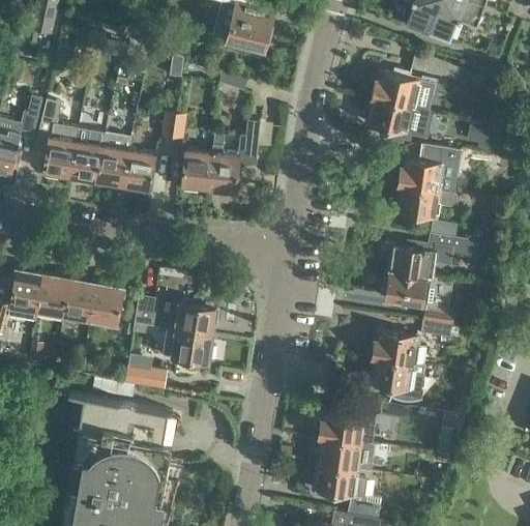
[(20,39),(35,42),(37,44),(39,33),(52,35),(60,0),(35,0),(30,20),(27,19),(26,25),(23,25),(20,39)]
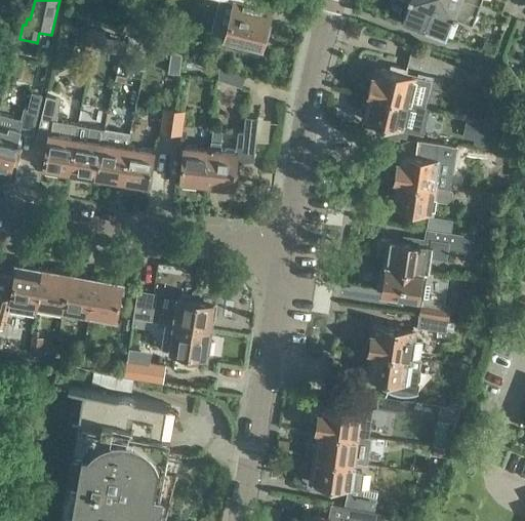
[(208,0),(218,2),(210,37),(260,49),(270,13),(253,9),(255,0),(208,0)]
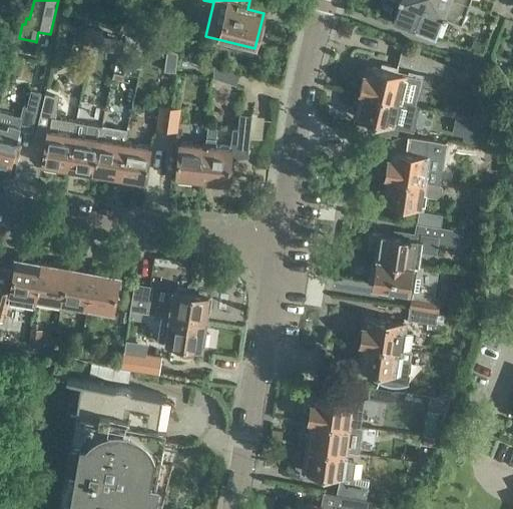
[(424,0),(382,0),(399,6),(392,26),(412,33),(424,0)]
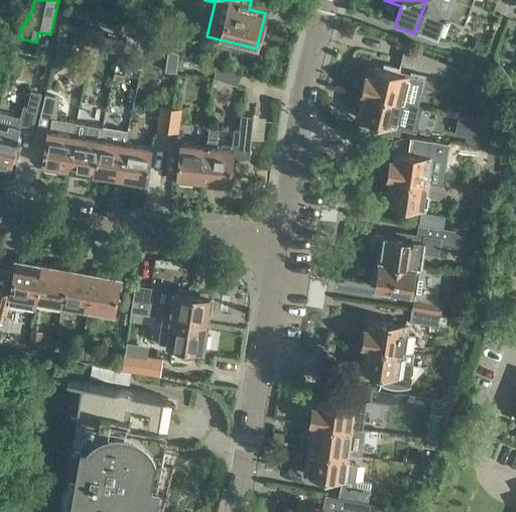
[(443,0),(426,0),(414,33),(436,42),(443,22),(462,29),(470,10),(443,0)]
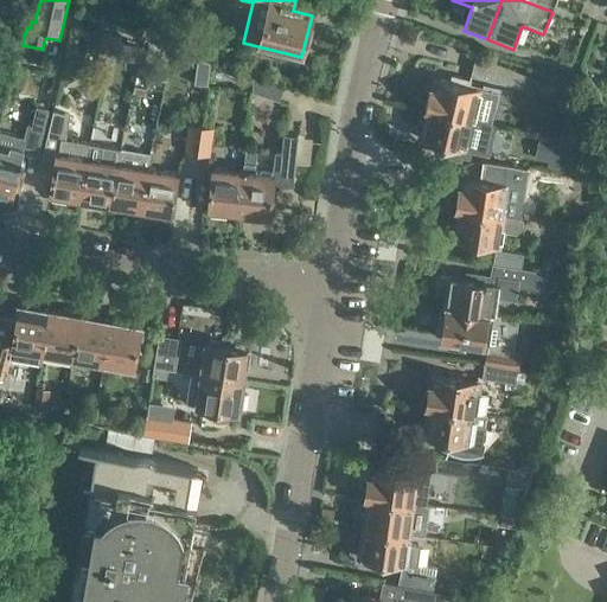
[(522,0),(553,12),(556,0),(522,0)]
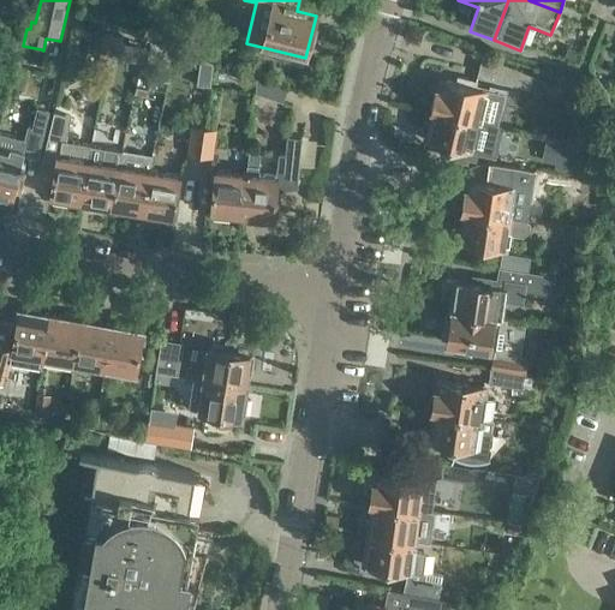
[(96,31),(93,52),(111,54),(113,35),(96,31)]
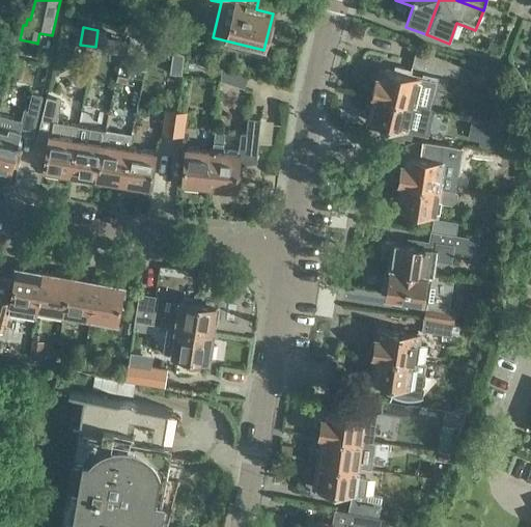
[(124,46),(104,43),(101,55),(121,59),(124,46)]
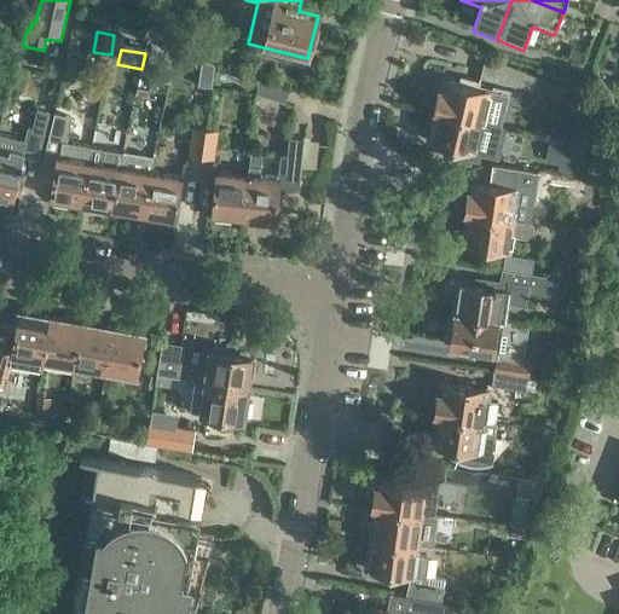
[(584,56),(570,51),(566,62),(580,67),(584,56)]
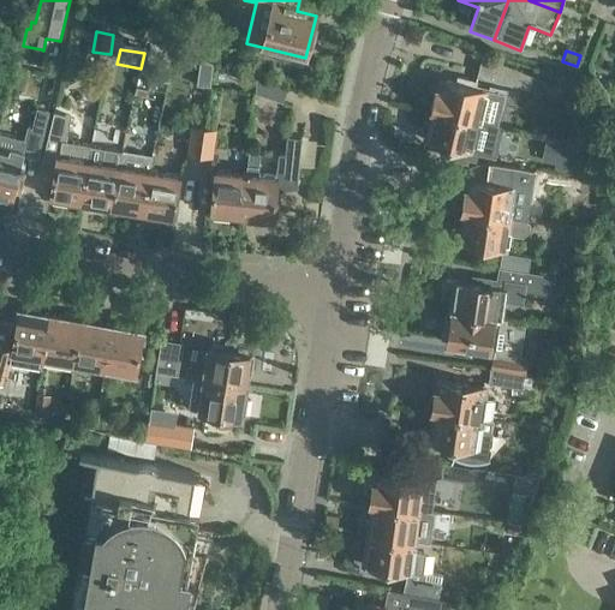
[(149,55),(144,76),(156,78),(156,83),(168,85),(173,60),(149,55)]
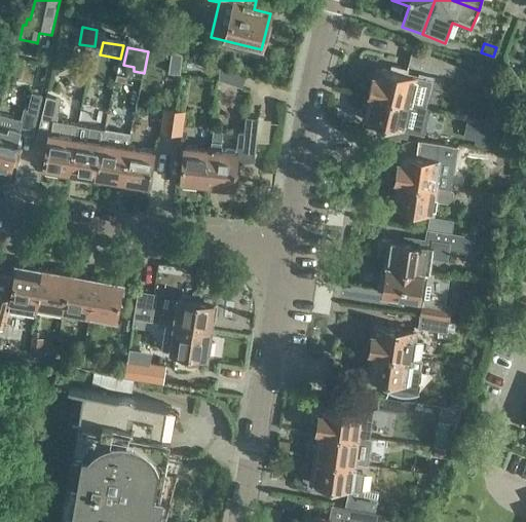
[(408,69),(453,80),(457,62),(412,51),(408,69)]
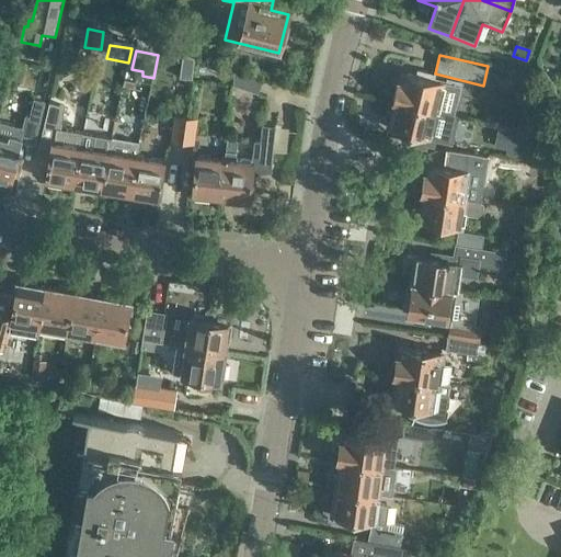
[(195,60),(182,58),(180,80),(192,82),(195,60)]
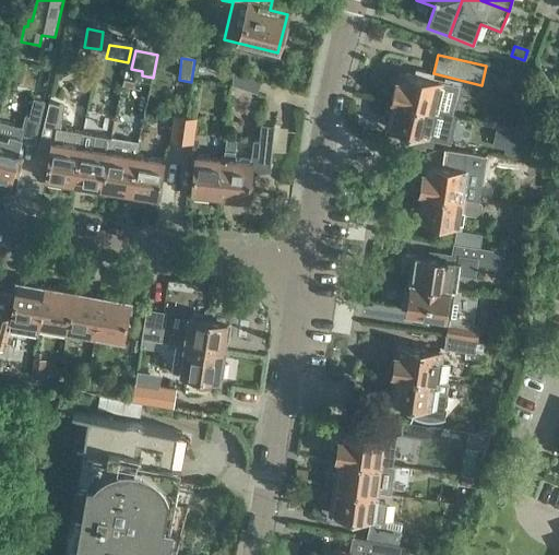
[(234,73),(233,87),(258,96),(262,83),(234,73)]
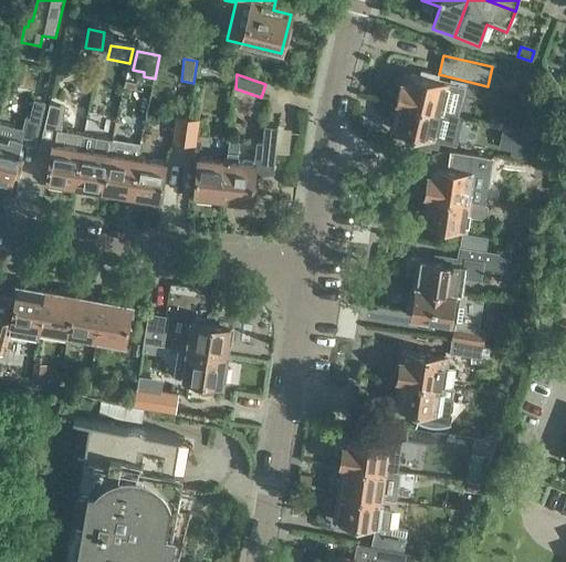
[(396,104),(399,105),(400,105),(458,120),(468,85),(451,81),(449,87),(440,85),(442,80),(425,75),(423,81),(406,76),(404,86),(400,85),(396,104)]
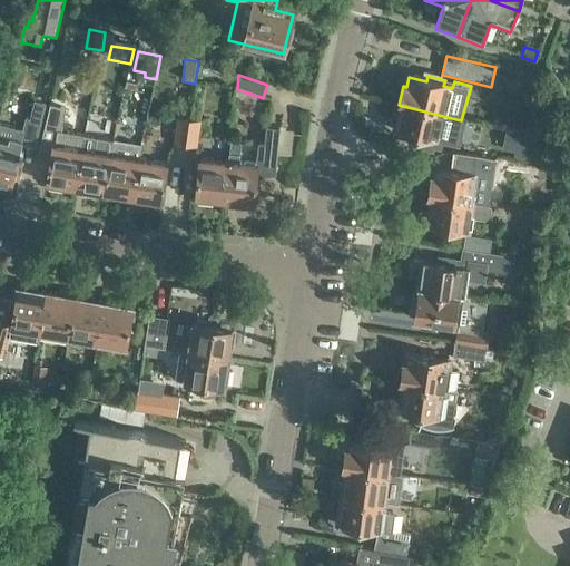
[(0,127),(0,186),(10,189),(13,176),(18,177),(21,162),(18,160),(21,147),(36,150),(47,107),(36,105),(30,123),(27,122),(23,133),(0,127)]
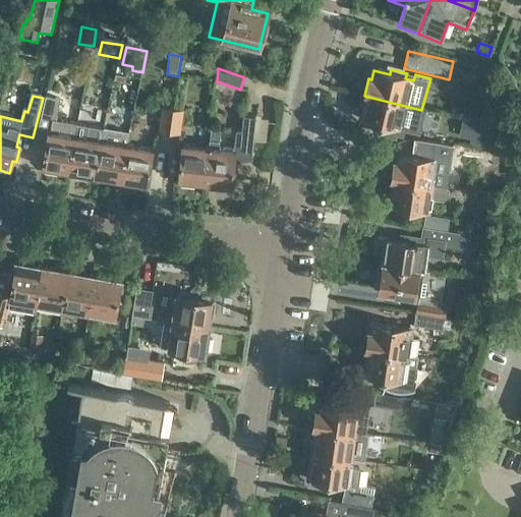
[(421,110),(368,97),(365,107),(363,106),(360,118),(363,119),(362,122),(373,125),(371,134),(394,139),(395,136),(401,137),(403,131),(418,135),(423,110),(421,110)]
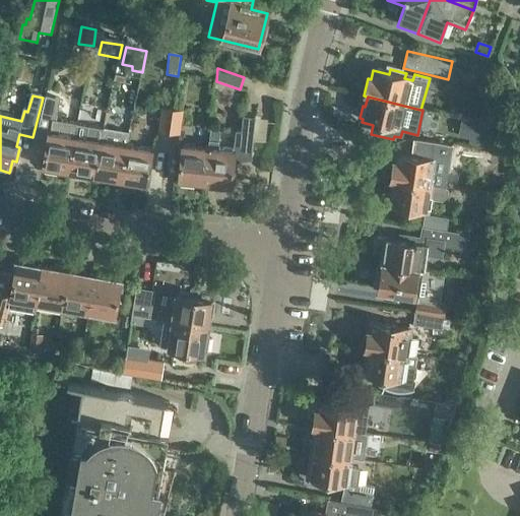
[(44,98),(35,138),(46,141),(41,168),(68,173),(73,138),(76,127),(56,123),(60,102),(44,98)]
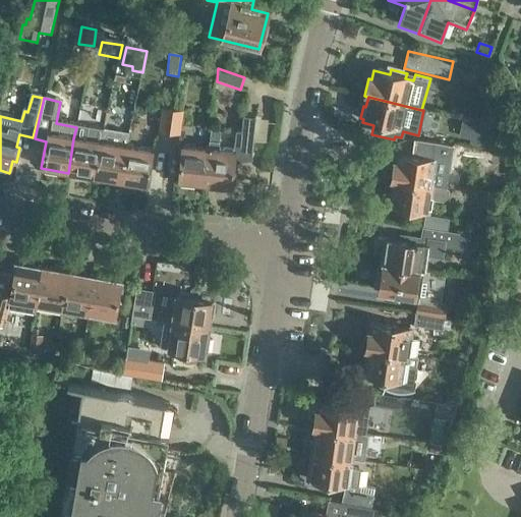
[(73,138),(68,173),(95,178),(100,144),(100,142),(87,140),(88,132),(89,132),(94,102),(82,100),(77,127),(76,127),(73,138)]
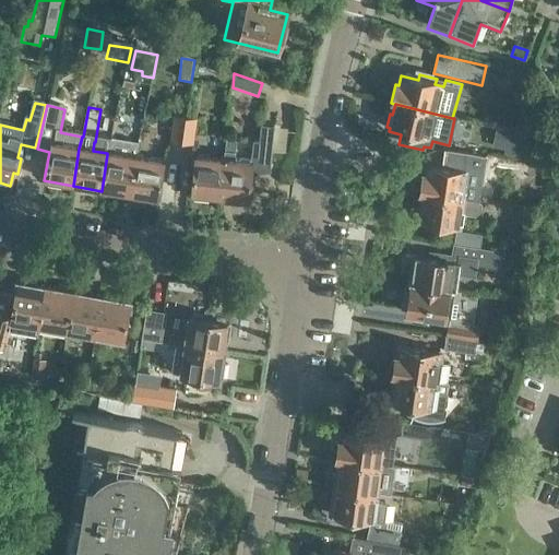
[(174,118),(170,144),(181,145),(185,120),(174,118)]
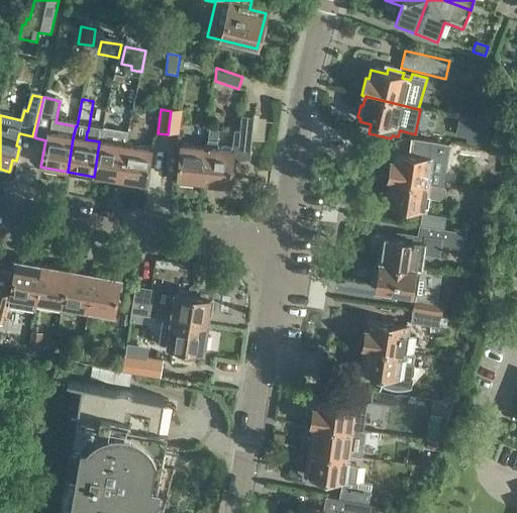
[(171,111),(168,134),(180,136),(183,112),(171,111)]
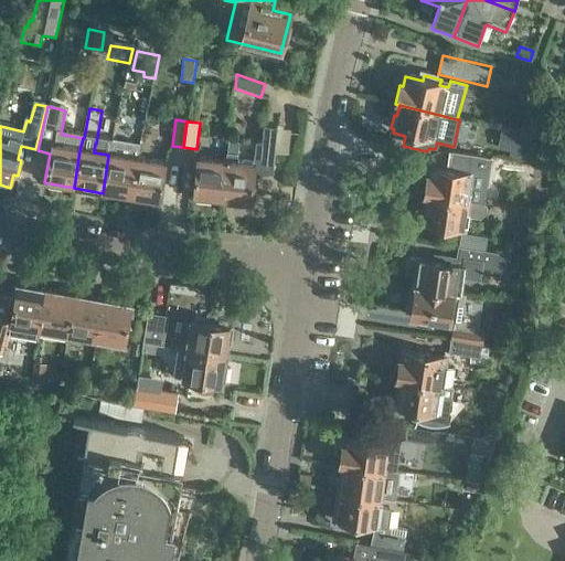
[(225,162),(222,202),(251,205),(254,179),(274,176),(278,129),(264,128),(263,145),(256,145),(254,166),(238,163),(240,144),(230,143),(227,162),(225,162)]
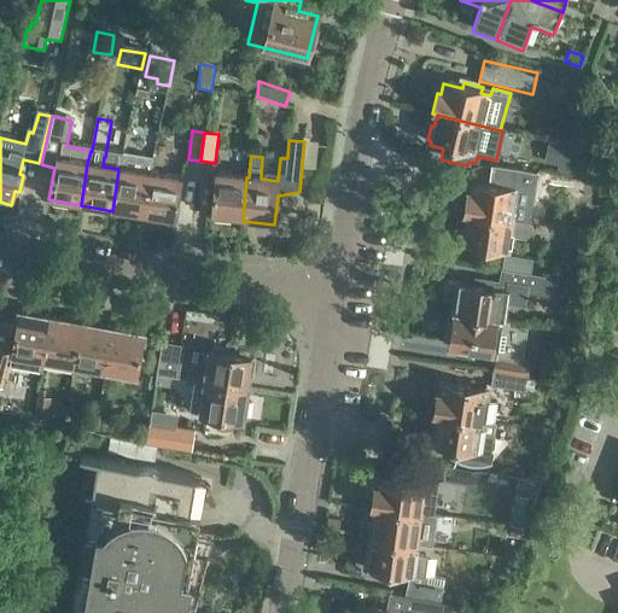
[(118,170),(112,211),(143,216),(150,175),(151,175),(155,161),(123,155),(120,169),(118,169),(118,170)]
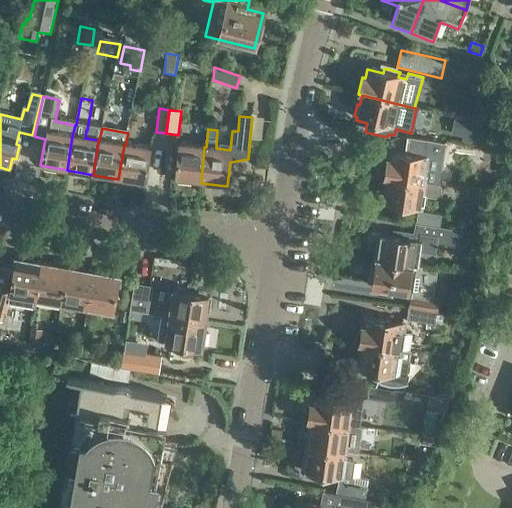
[(484,139),(474,137),(471,148),(481,150),(484,139)]
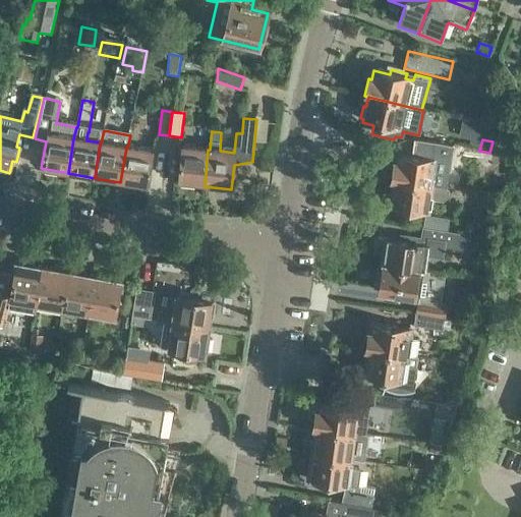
[(391,181),(394,181),(430,187),(432,171),(449,173),(453,148),(435,145),(432,155),(410,152),(409,158),(398,156),(397,164),(394,163),(391,181)]
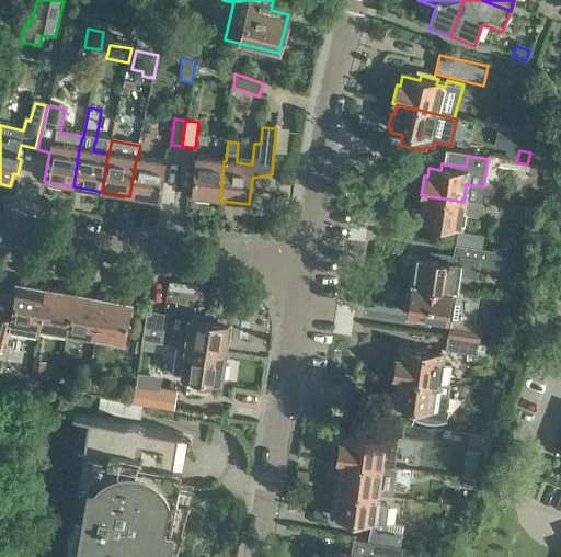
[(191,197),(220,201),(224,161),(195,158),(191,197)]
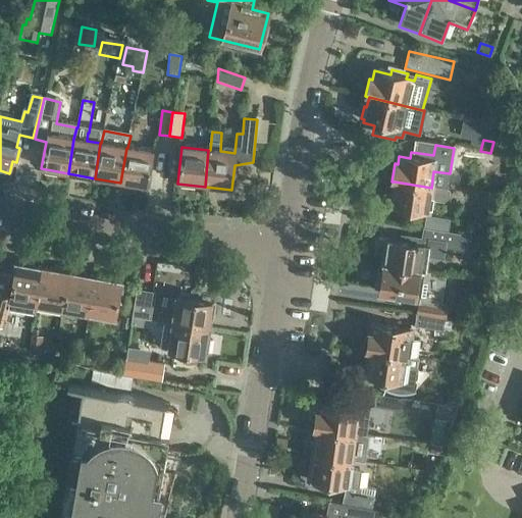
[(126,148),(120,183),(147,188),(153,152),(127,148),(126,148)]
